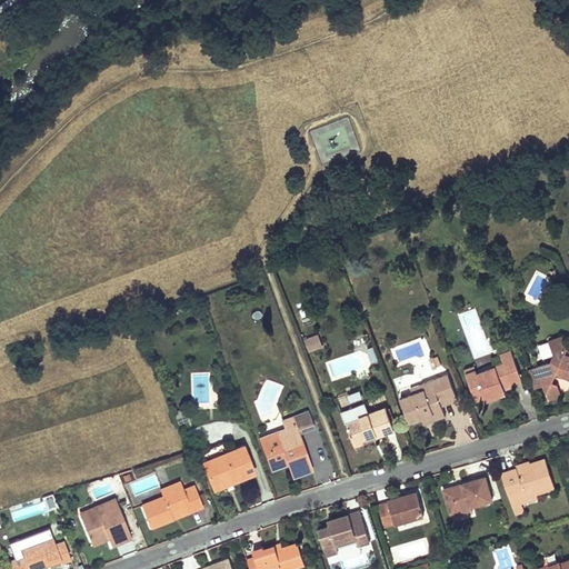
[(560,331),(546,336),(551,351),(547,358),(532,363),(545,399),(557,393),(552,382),(548,379),(552,370),(560,372),(568,369),(568,353),(567,353),(561,350),(565,345),(560,331)]
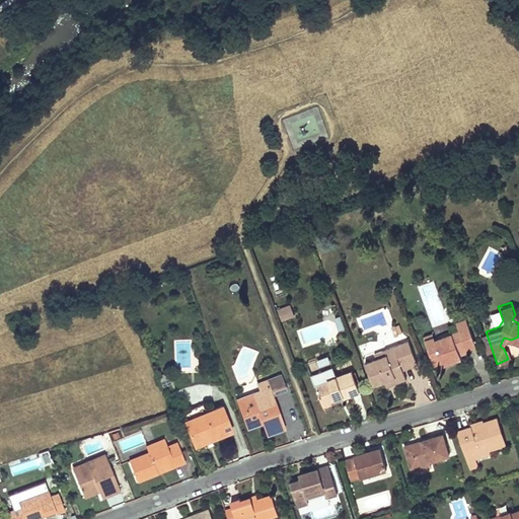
[(291,304),(277,308),(281,320),(294,317),(291,304)]
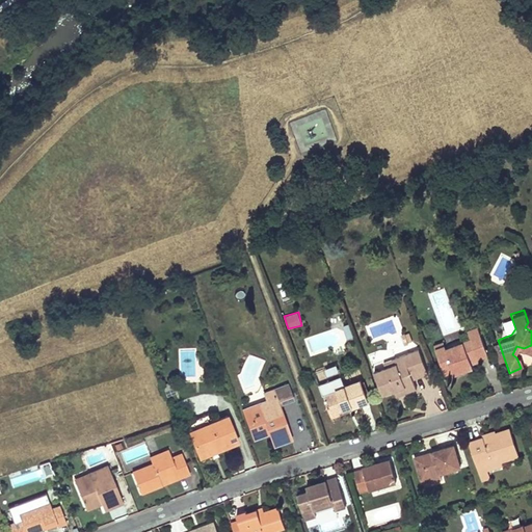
[(443,352),(434,355),(442,373),(450,370),(468,363),(476,361),(475,357),(484,353),(474,326),(464,330),(468,340),(442,349),(443,352)]
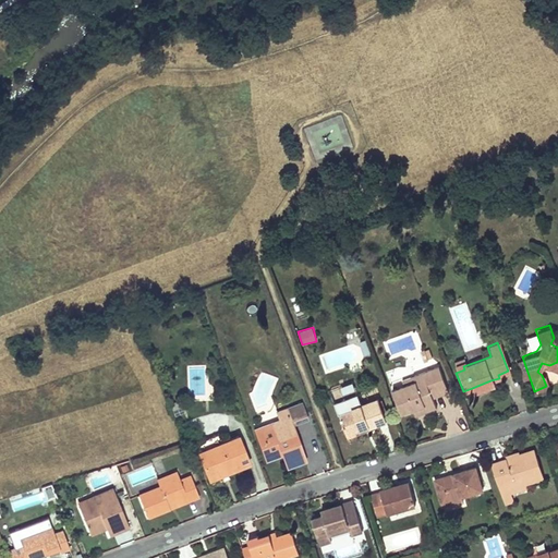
[(426,349),(419,352),(422,360),(429,358),(426,349)]
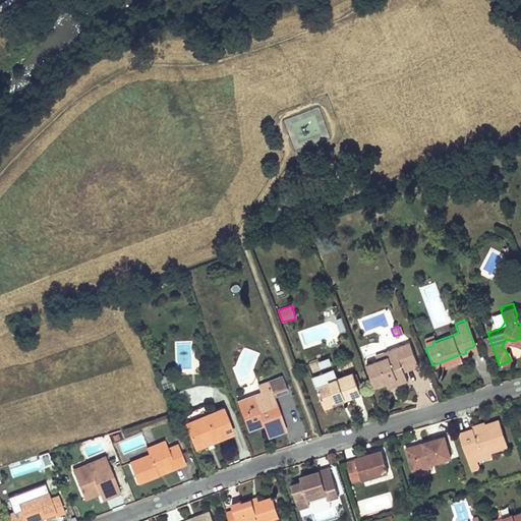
[(432,342),(429,337),(422,339),(425,348),(433,345),(432,342)]
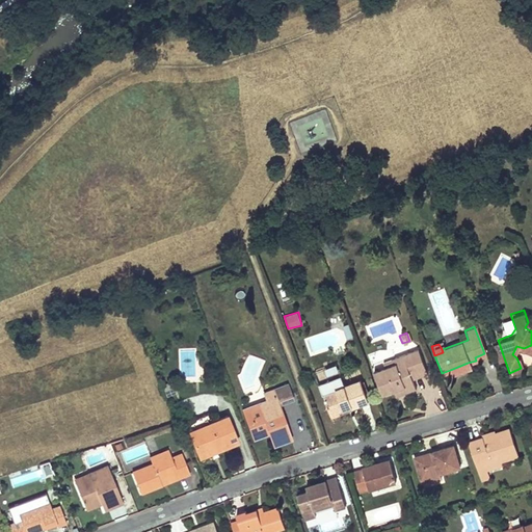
[(531,345),(524,348),(519,350),(528,354),(531,345)]
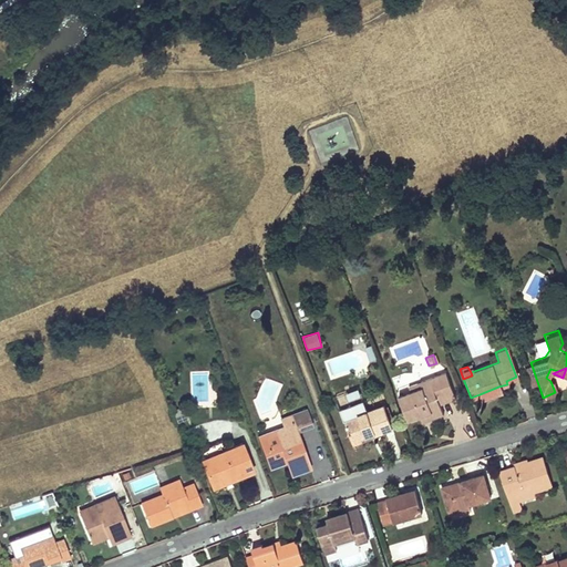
[(406,392),(395,397),(405,422),(416,418),(423,415),(425,421),(441,415),(436,405),(435,402),(452,397),(443,372),(416,382),(419,388),(406,392)]
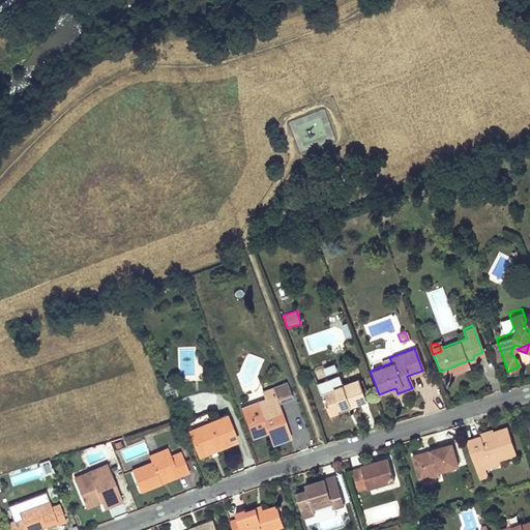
[(378,361),(380,366),(391,362),(389,357),(378,361)]
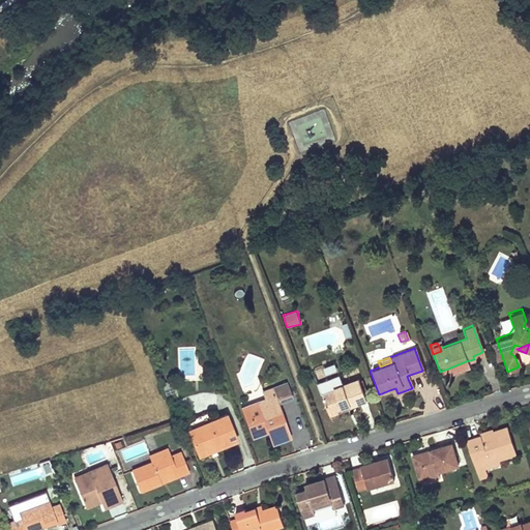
[(466,361),(448,369),(449,373),(467,365),(466,361)]
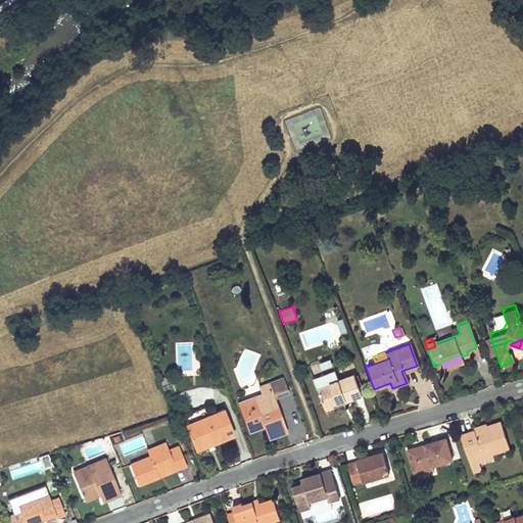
[(321,360),(323,369),(334,367),(332,358),(321,360)]
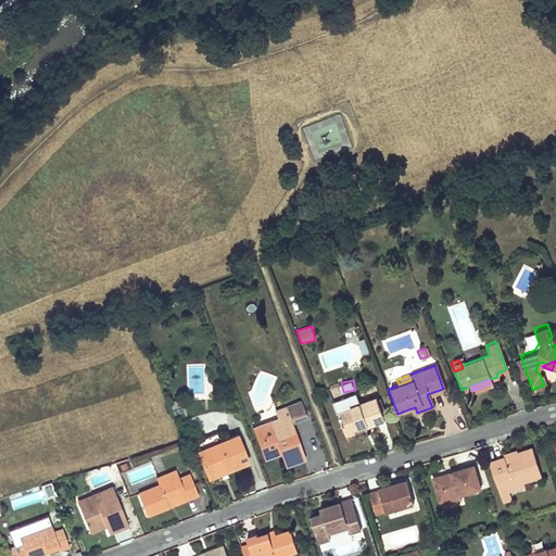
[(443,389),(427,394),(428,397),(444,392),(443,389)]
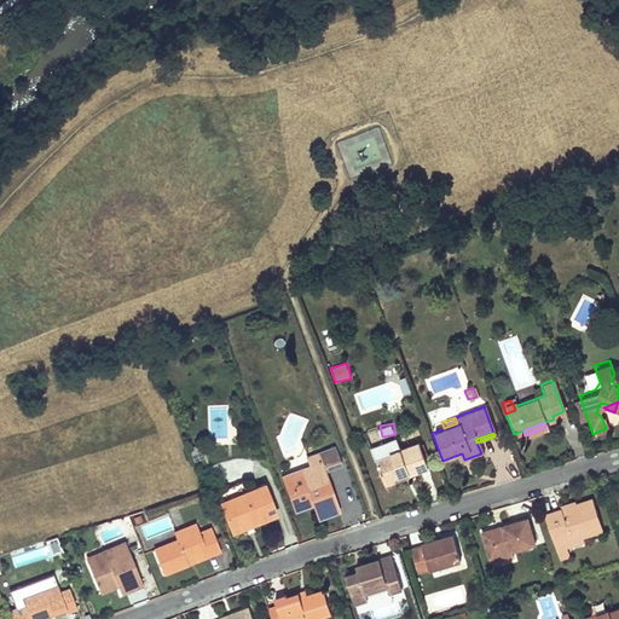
[(426,467),(416,443),(398,450),(393,438),(368,447),(381,481),(405,473),(405,475),(426,467)]
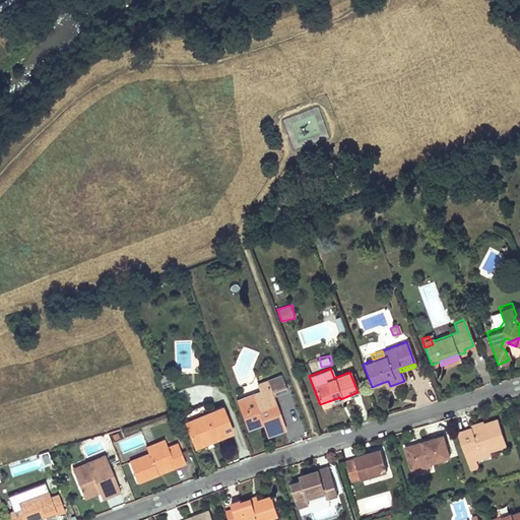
[(258,391),(240,398),(245,411),(240,413),(244,425),(258,418),(261,425),(265,437),(282,430),(277,418),(274,419),(268,402),(271,401),(269,397),(283,391),(276,375),(255,384),(258,391)]
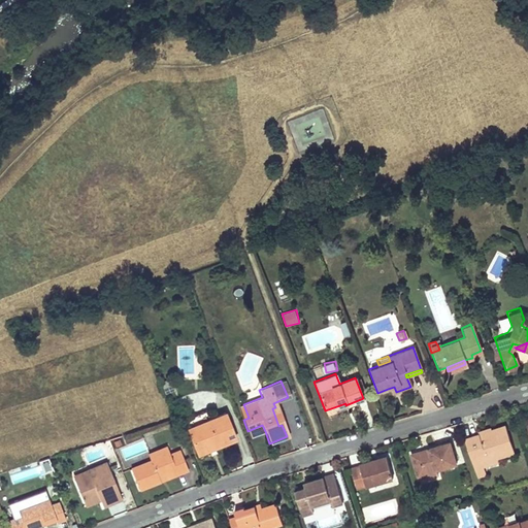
[(345,403),(325,410),(326,415),(347,407),(345,405),(345,403)]
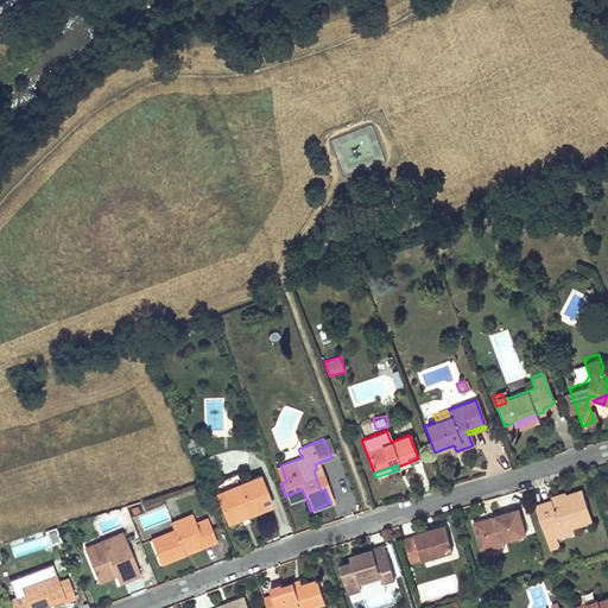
[(286,481),(280,466),(274,468),(280,483),(286,481)]
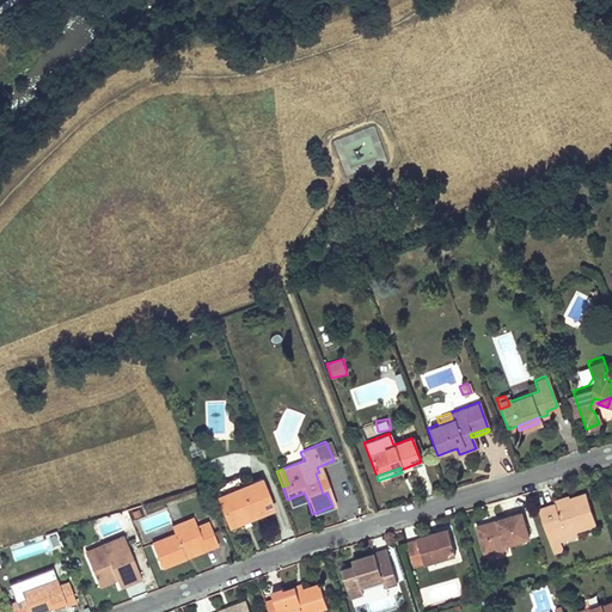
[(323,494),(326,493),(324,487),(319,472),(316,473),(323,494)]
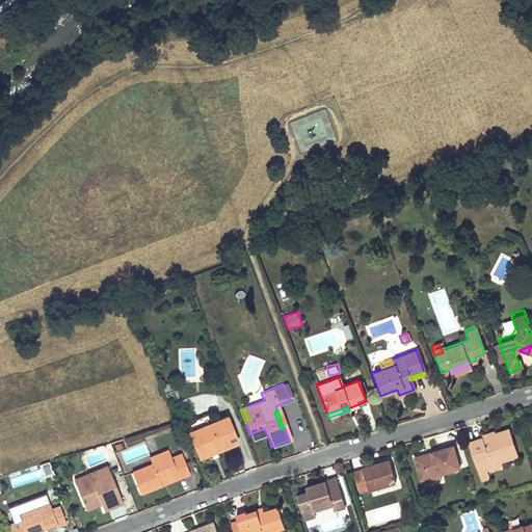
[(211,421),(208,413),(182,422),(195,456),(234,442),(223,416),(211,421)]
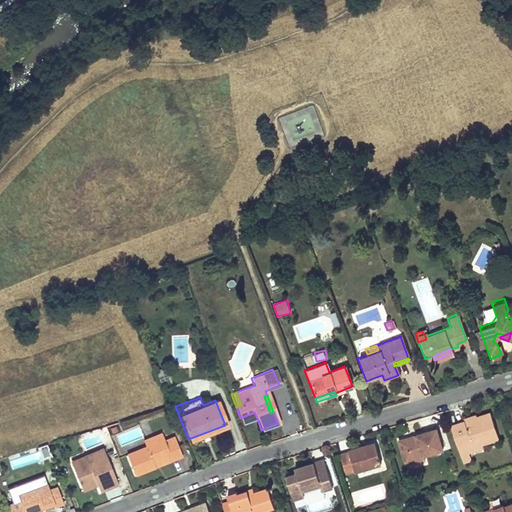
[(254,412),(240,418),(243,424),(257,418),(254,412)]
